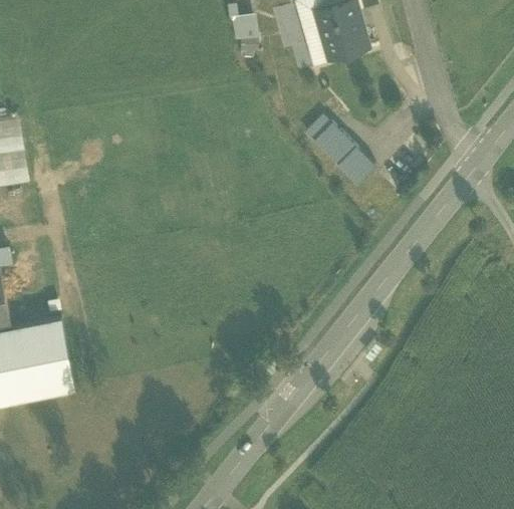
[(357,11),(363,10),(359,0),(294,0),(303,33),(321,28),(316,11),(354,0),(357,11)]
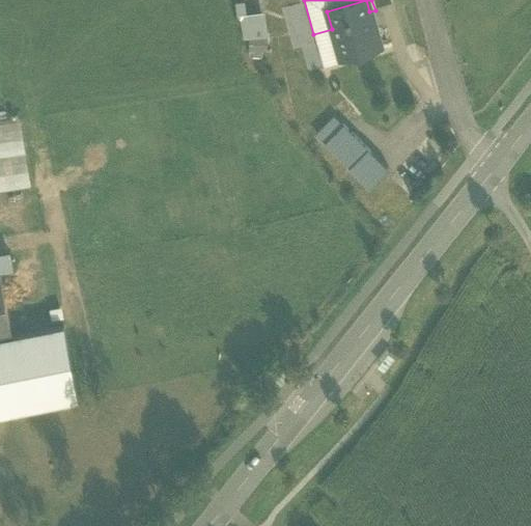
[(366,0),(327,11),(332,29),(341,61),(381,50),(369,11),(366,0)]
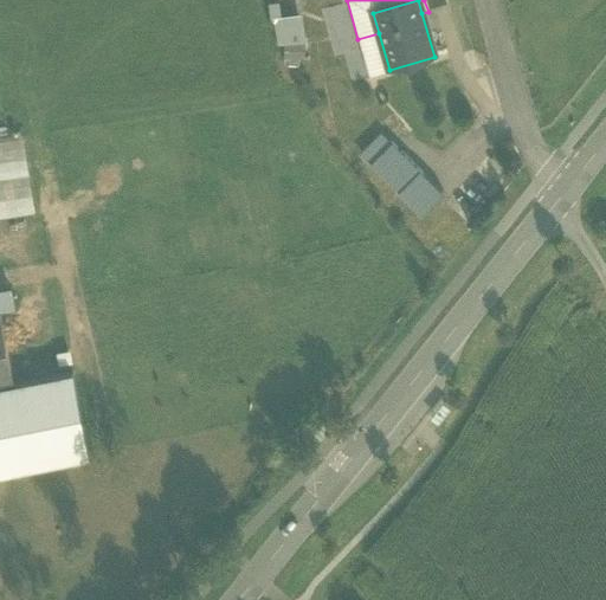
[(445,0),(424,0),(429,12),(447,6),(445,0)]
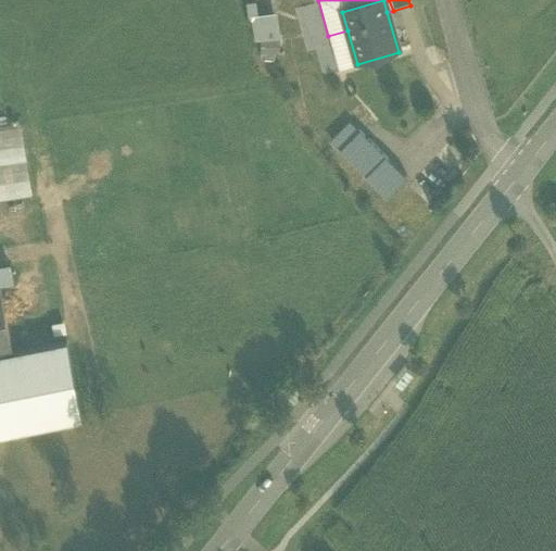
[(255,46),(280,41),(276,16),(251,20),(255,46)]
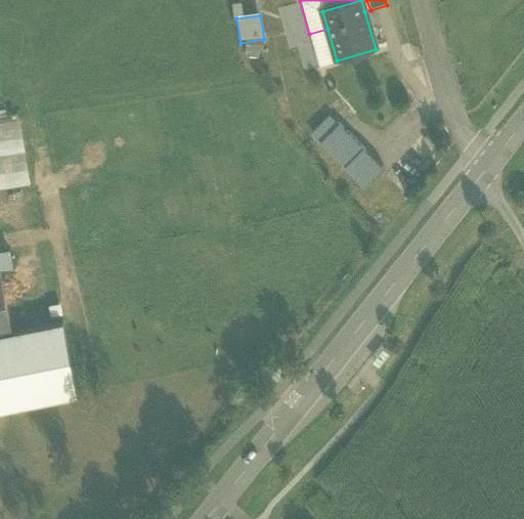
[(337,62),(337,60),(328,29),(309,34),(318,68),(337,62)]
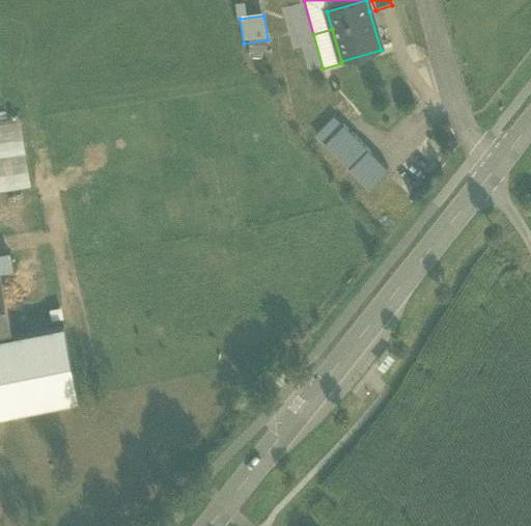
[(326,146),(342,129),(333,120),(316,138),(326,146)]
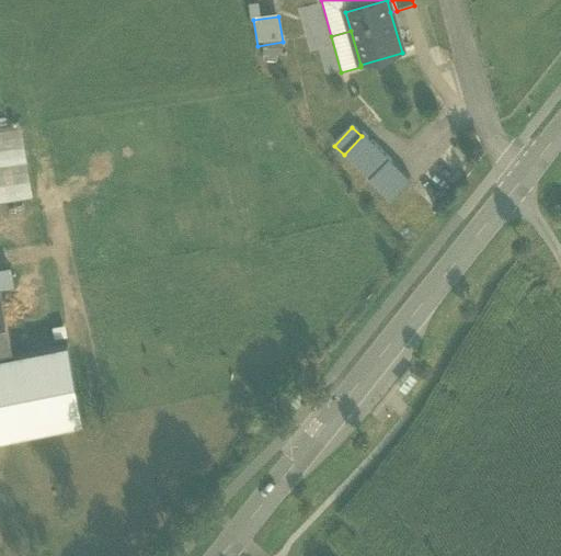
[(18,129),(0,132),(0,203),(25,201),(18,129)]
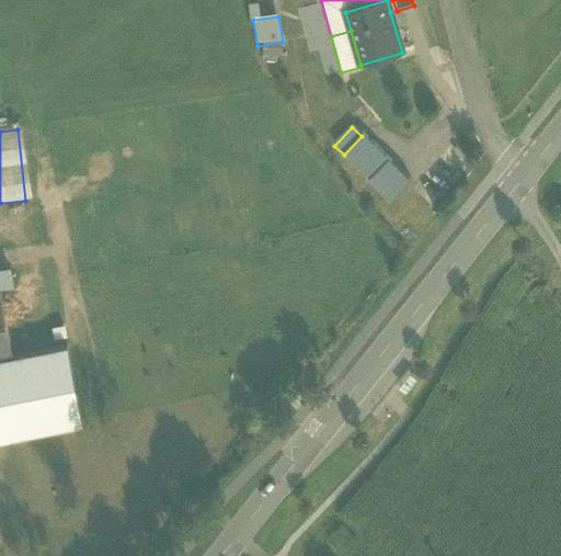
[(388,161),(362,136),(344,155),(371,180),(388,161)]
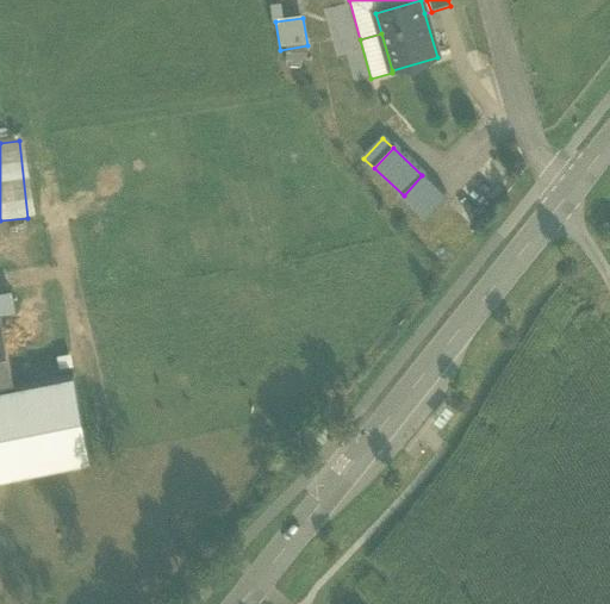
[(447,198),(422,175),(404,195),(427,218),(447,198)]
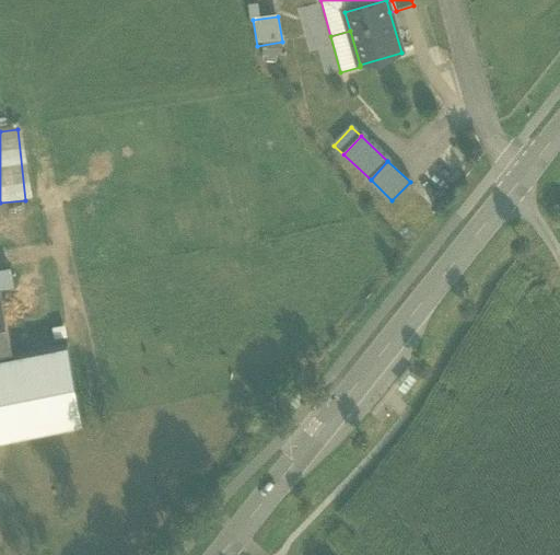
[(0,299),(0,361),(12,359),(0,299)]
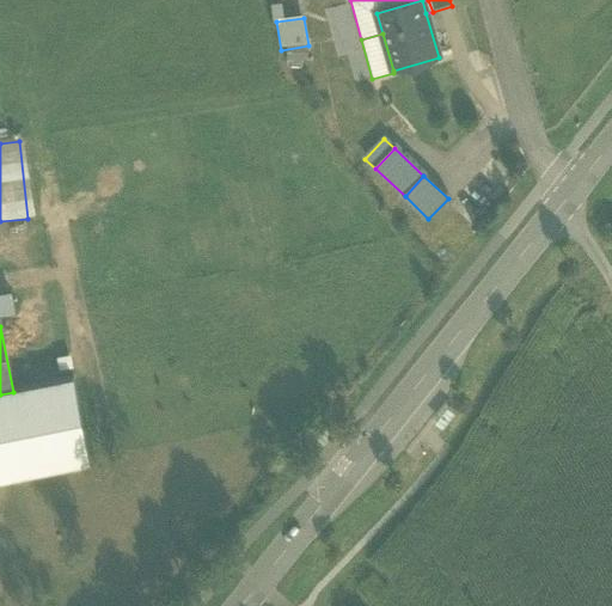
[(73,383),(13,393),(13,392),(0,395),(0,484),(90,467),(73,383)]
